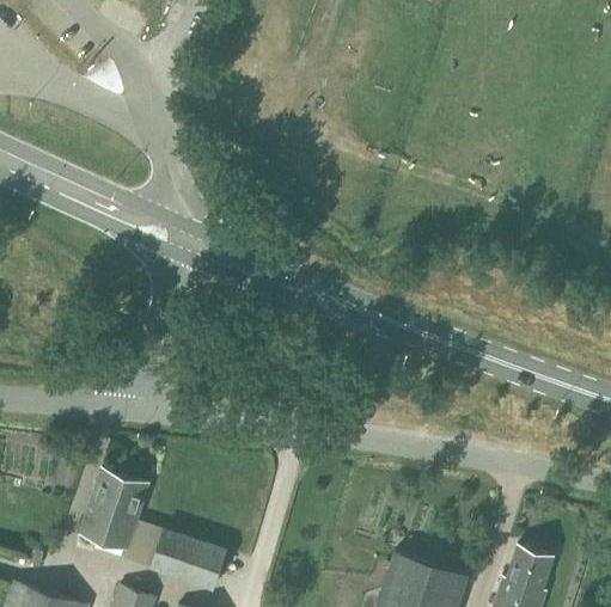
[(80,535),(126,551),(123,560),(213,592),(226,552),(136,521),(147,486),(102,471),(80,535)]
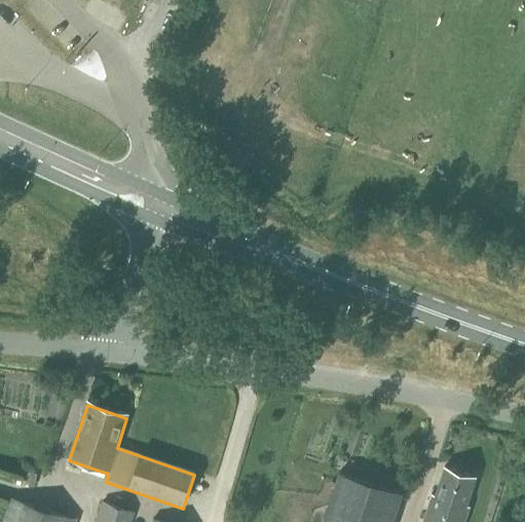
[(465,521),(470,510),(466,509),(476,479),(445,470),(435,498),(432,497),(422,521),(465,521)]
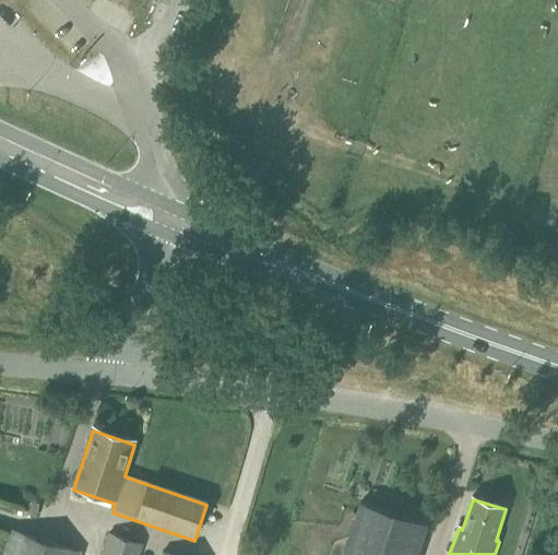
[(22,516),(35,520),(39,508),(25,504),(22,516)]
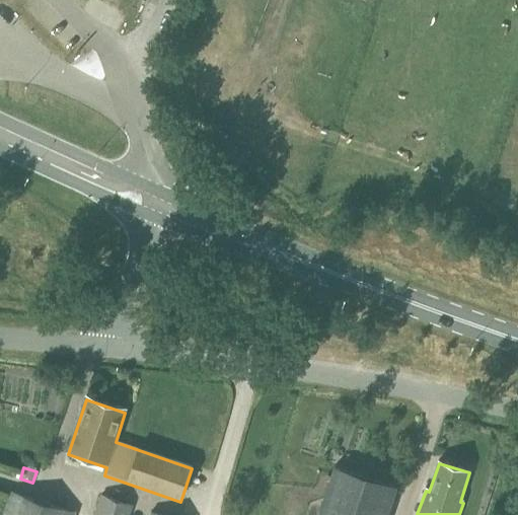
[(335,468),(318,514),(388,514),(397,490),(335,468)]
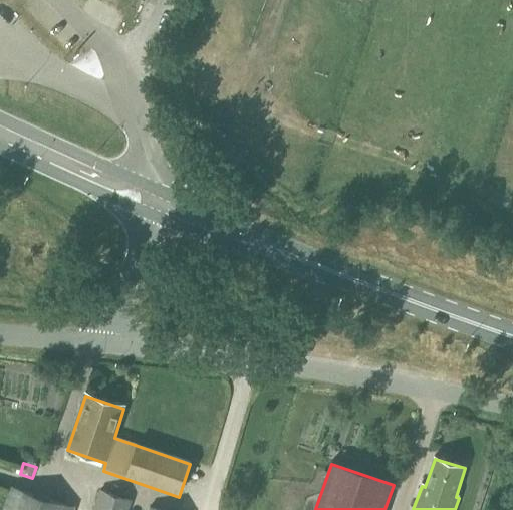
[(72,509),(10,489),(2,509),(72,509)]
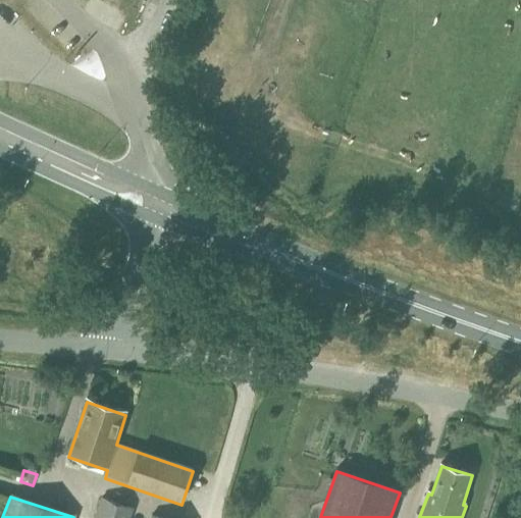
[(102,501),(96,517),(132,517),(134,511),(102,501)]
